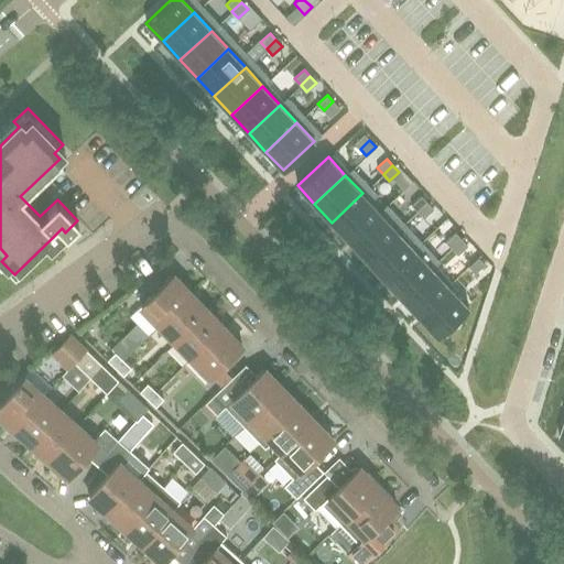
[(362,193),(332,223),(348,240),(379,212),(362,193)]
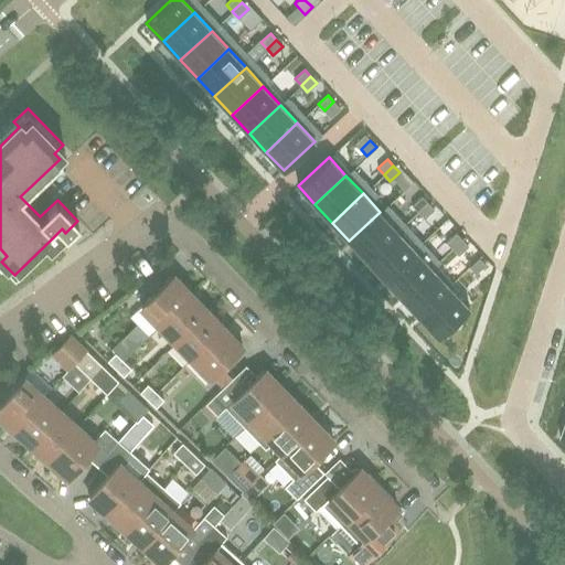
[(422,195),(412,204),(418,211),(427,202),(422,195)]
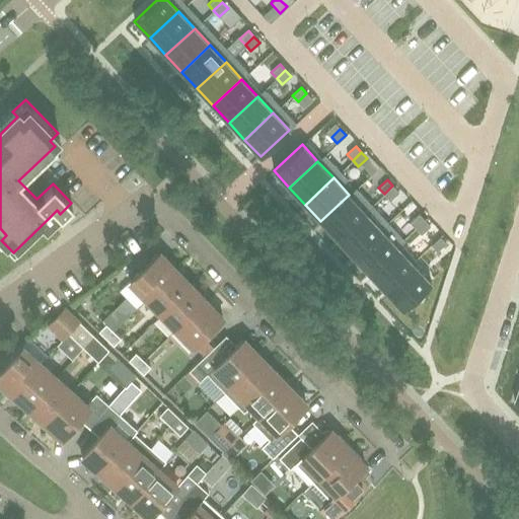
[(392,186),(384,194),(389,200),(398,192),(392,186)]
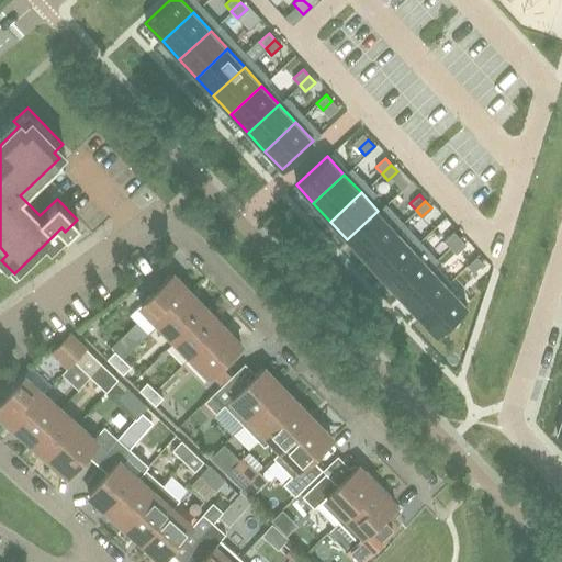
[(378,211),(347,239),(364,258),(395,229),(378,211)]
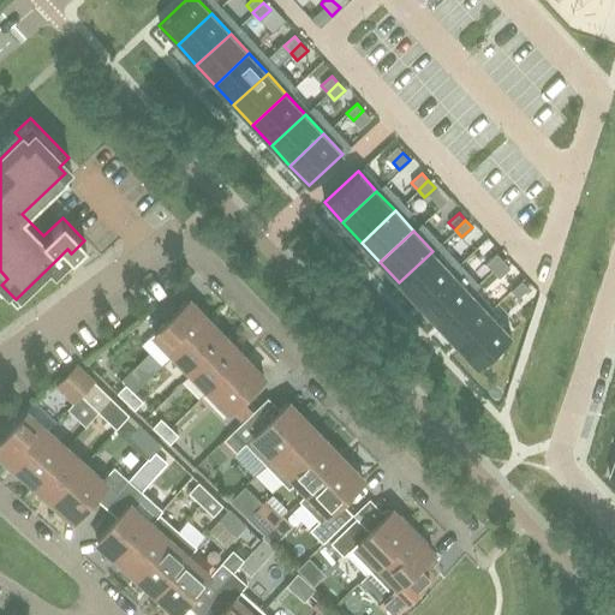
[(433,251),(399,282),(417,303),(451,272),(433,251)]
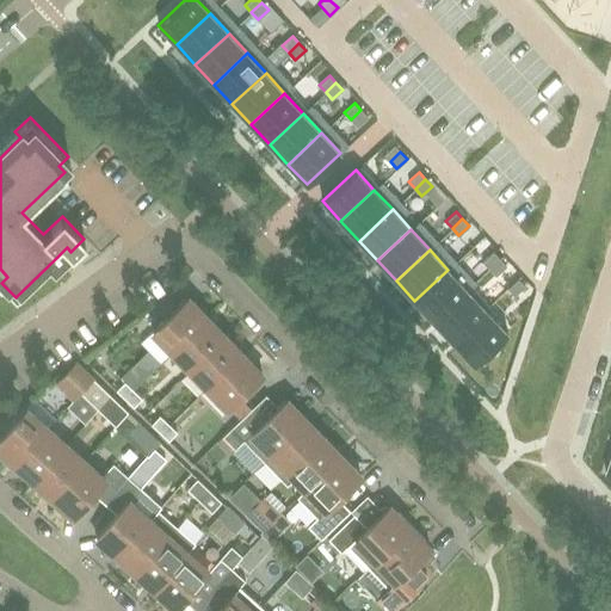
[(493,252),(482,261),(489,269),(499,259),(493,252)]
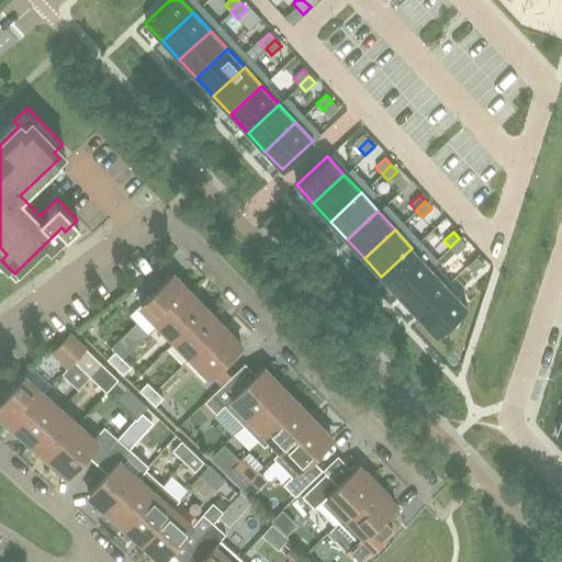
[(459,238),(450,247),(456,254),(465,245),(459,238)]
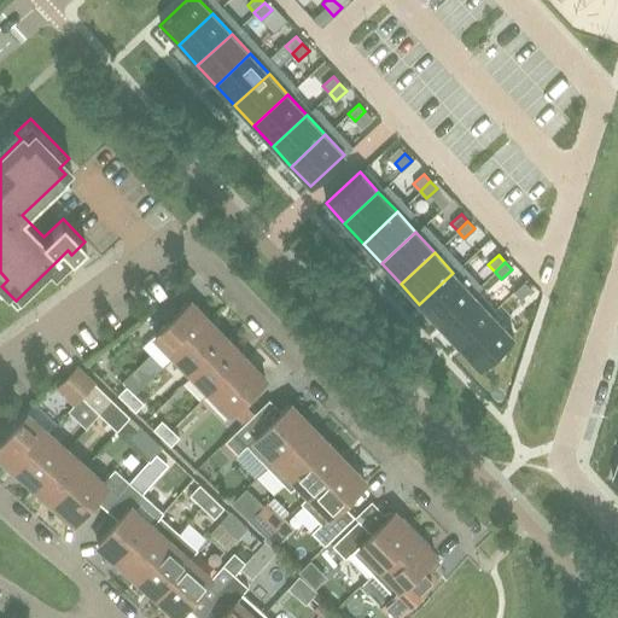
[(453,273),(419,304),(438,325),(472,292),(453,273)]
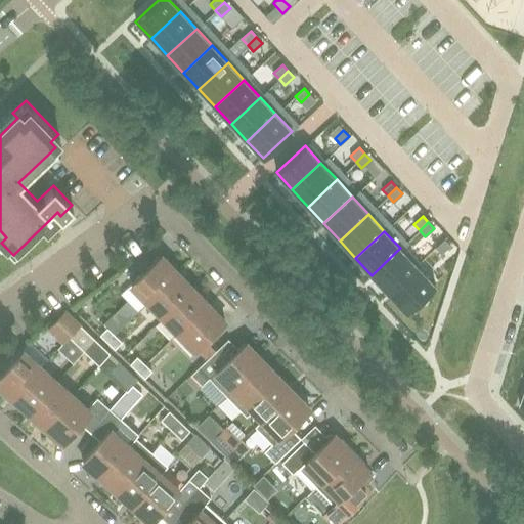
[(444,238),(435,248),(441,253),(449,245),(444,238)]
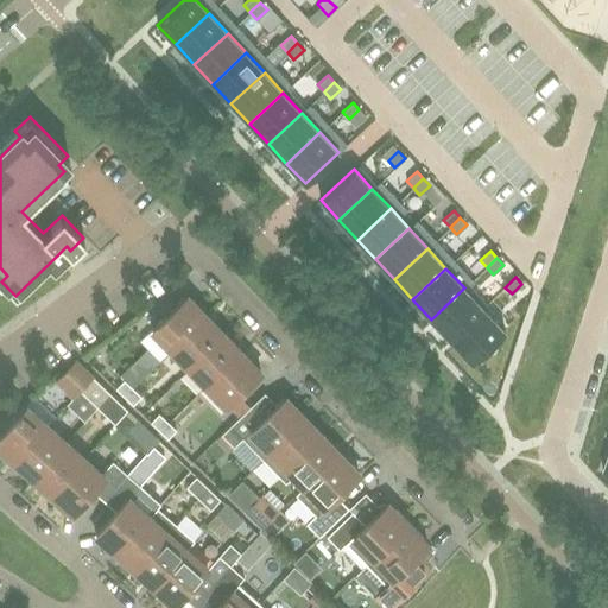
[(464,287),(431,320),(449,339),(483,308),(464,287)]
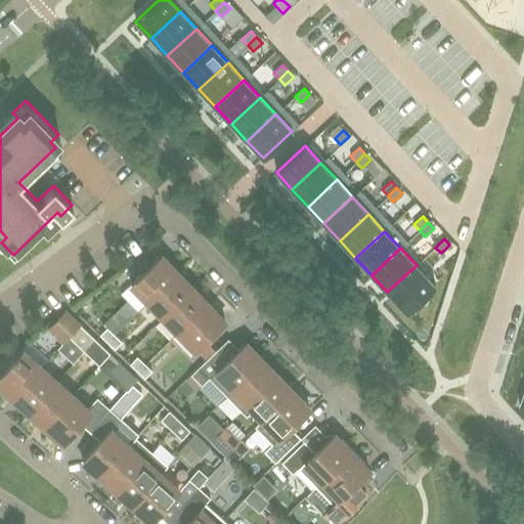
[(146,299),(175,272),(158,255),(130,281),(146,299)]
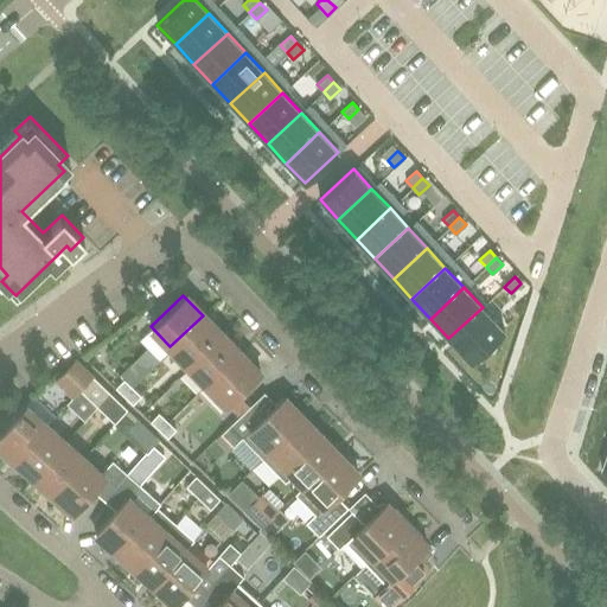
[(483,307),(448,338),(467,358),(500,327),(483,307)]
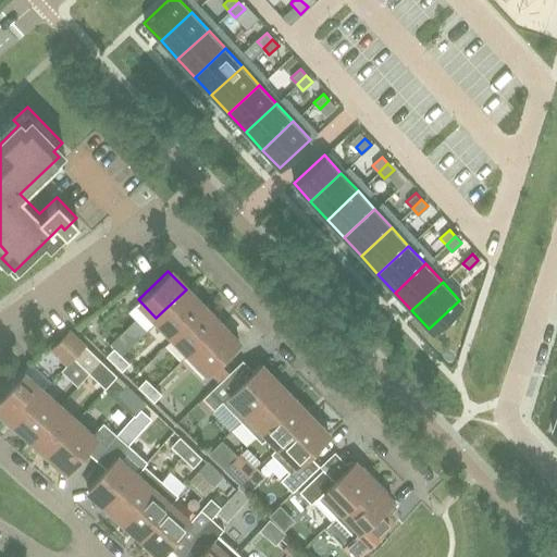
[(173,336),(203,307),(186,289),(156,318),(173,336)]
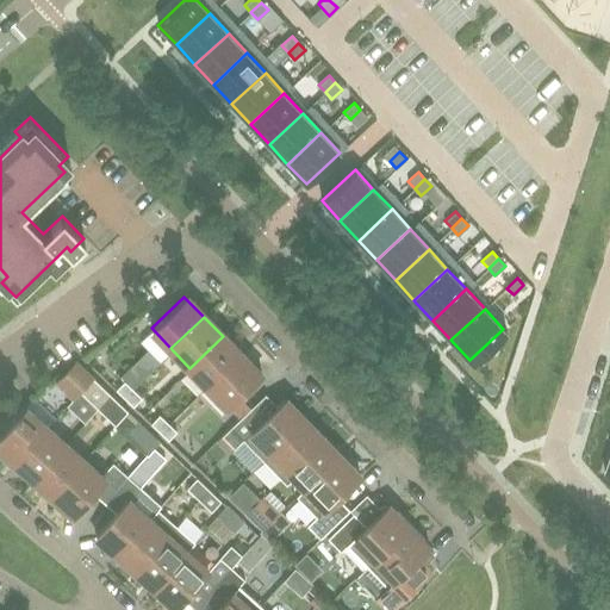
[(209,387),(242,355),(223,336),(190,368),(209,387)]
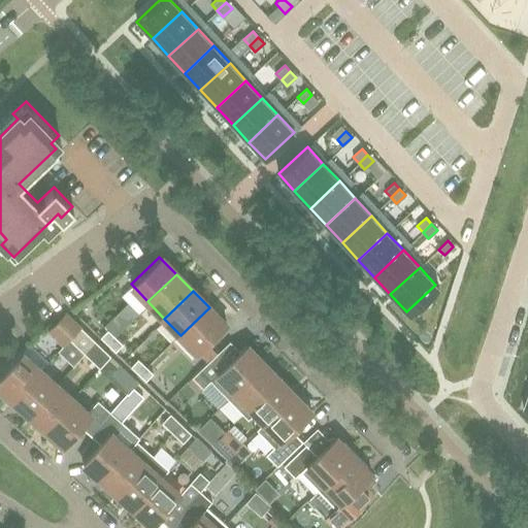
[(29,309),(38,323),(50,315),(40,302),(29,309)]
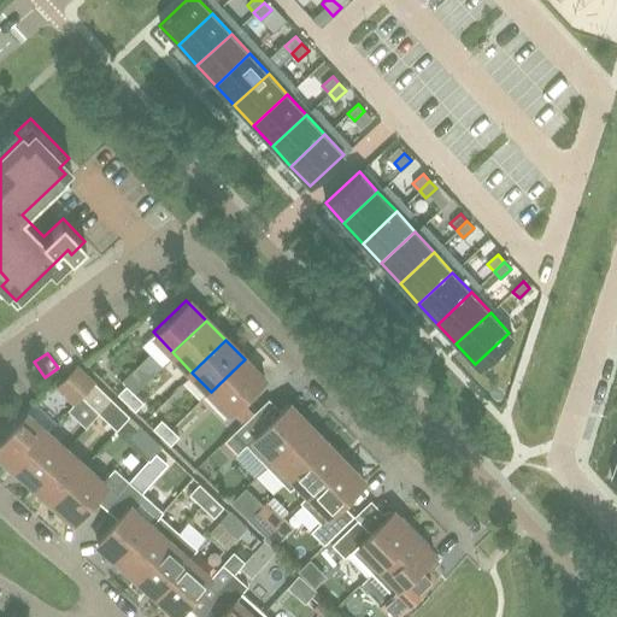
[(264,380),(245,359),(211,392),(230,412),(264,380)]
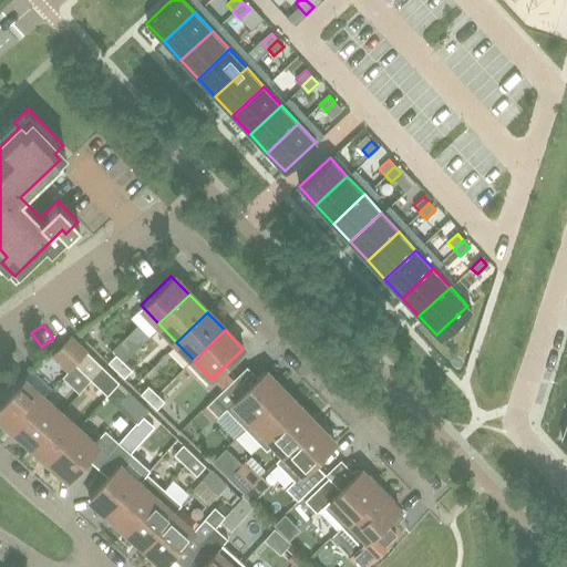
[(74,364),(85,351),(70,336),(52,356),(68,370),(74,363),(74,364)]
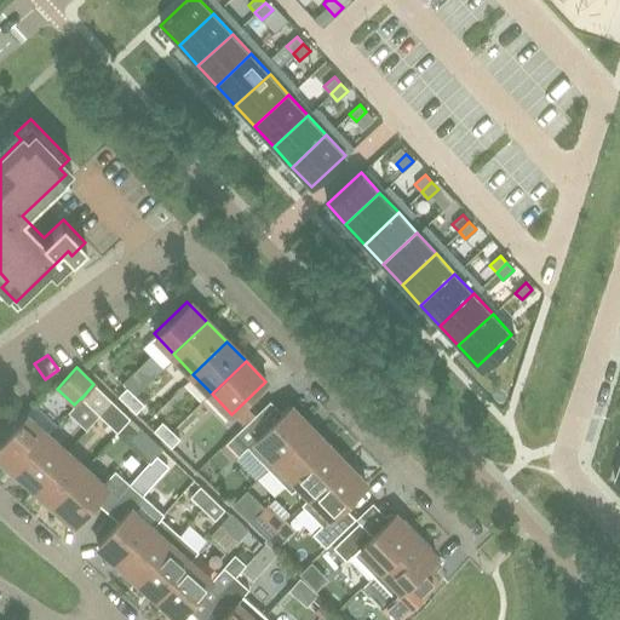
[(99,415),(112,401),(93,384),(81,399),(99,415)]
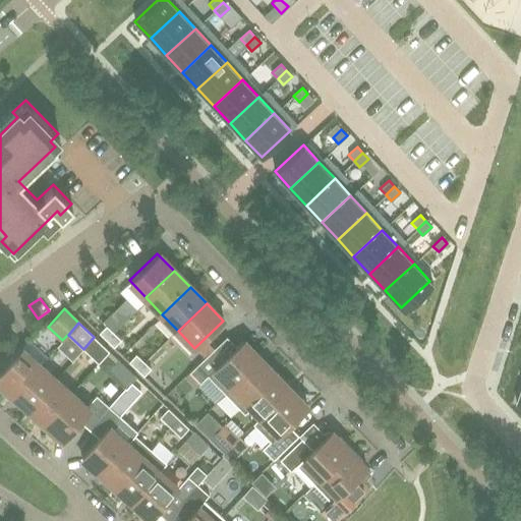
[(106,339),(114,332),(107,325),(99,332),(106,339)]
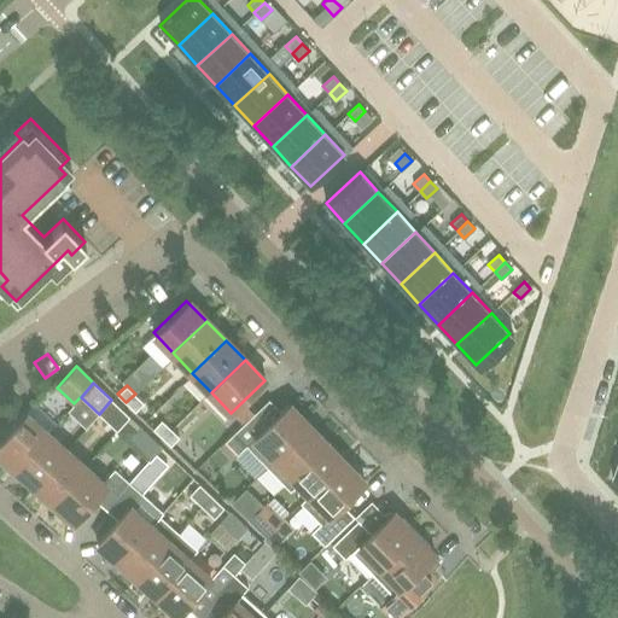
[(135,410),(144,402),(135,394),(126,402),(135,410)]
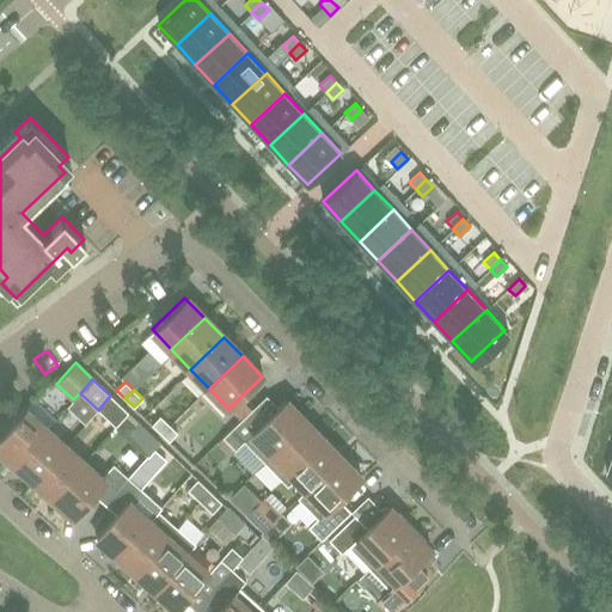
[(128,412),(110,396),(98,410),(115,426),(128,412)]
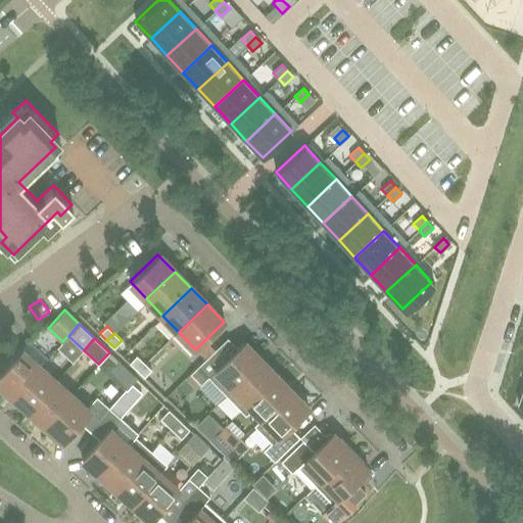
[(233,388),(260,361),(242,341),(224,359),(215,349),(190,373),(200,384),(208,377),(226,394),(233,388)]
